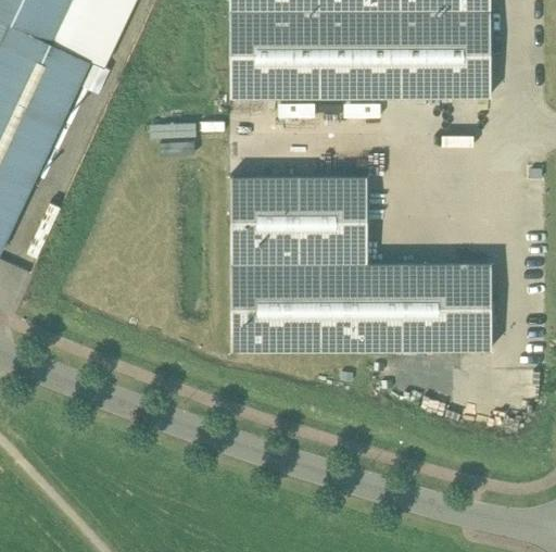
[(72,0),(0,0),(0,21),(11,26),(51,45),(72,0)]
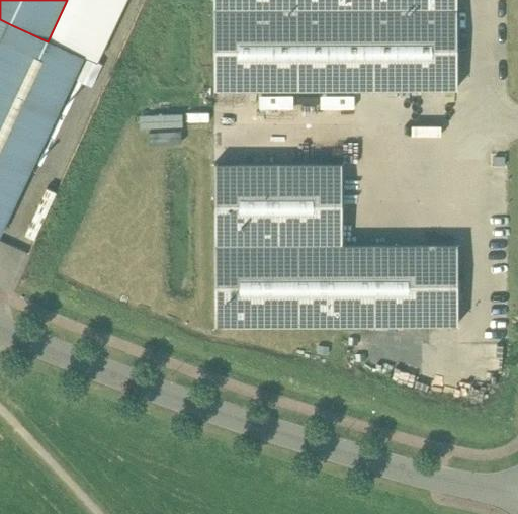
[(212,0),(213,92),(457,91),(456,0),(212,0)]
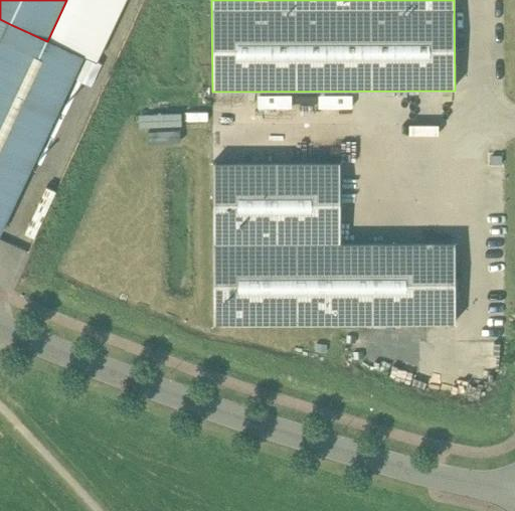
[(0,44),(10,24),(0,19),(0,44)]
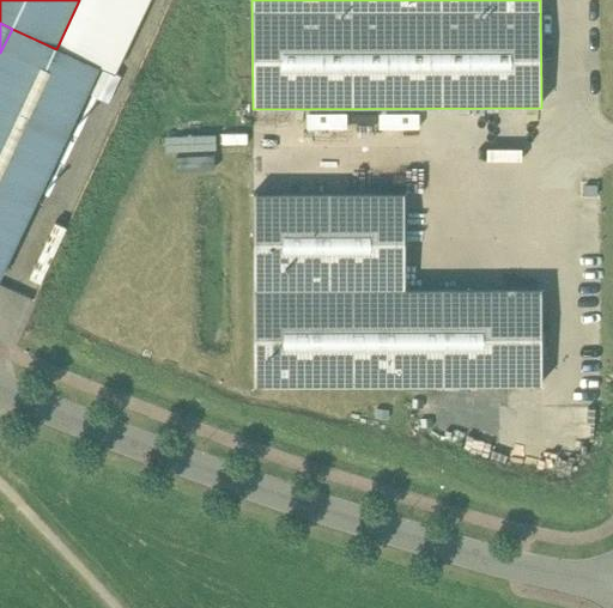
[(0,53),(0,279),(99,70),(56,49),(12,29),(0,53)]
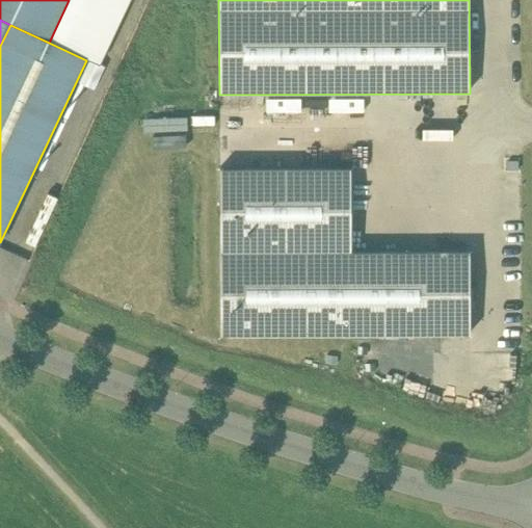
[(162,121),(162,132),(185,131),(184,120),(162,121)]
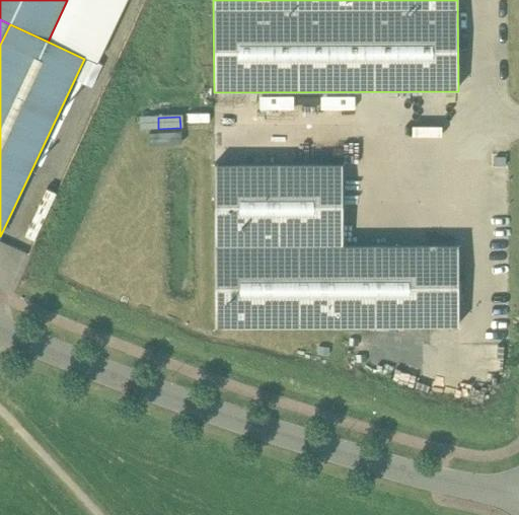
[(343,166),(214,166),(215,328),(458,328),(458,246),(343,247),(343,166)]
